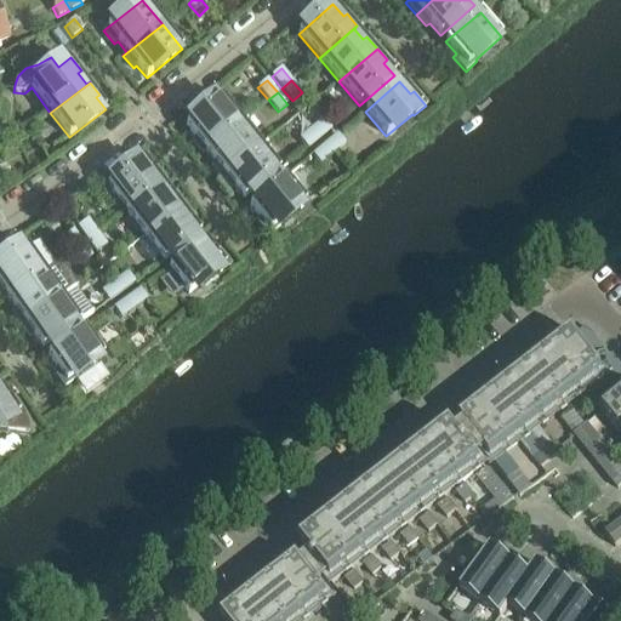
[(201,154),(241,123),(221,97),(186,126),(195,138),(192,142),(201,154)]
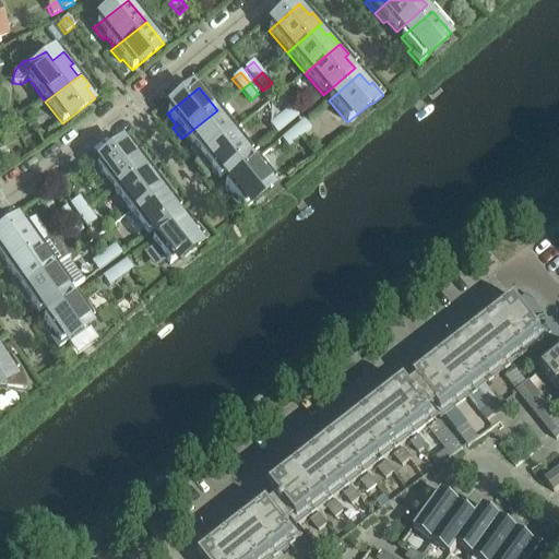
[(287,125),(298,115),(292,107),(281,116),(287,125)]
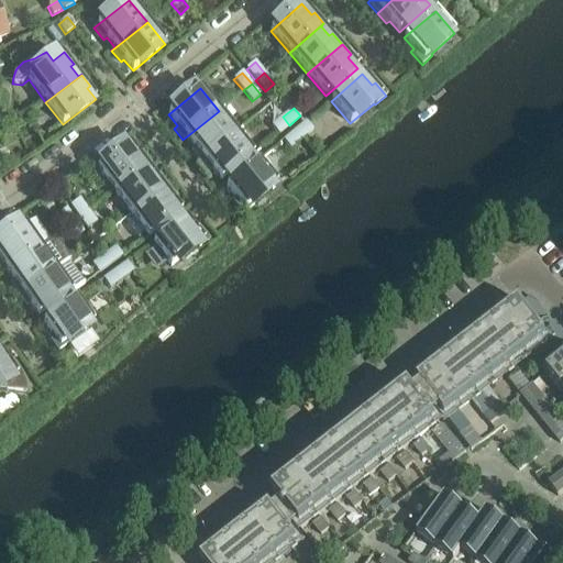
[(200,161),(235,132),(219,111),(183,140),(184,140),(186,138),(195,147),(191,150),(200,161)]
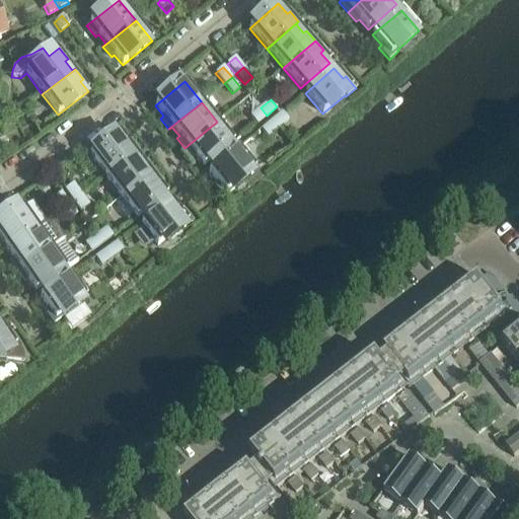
[(267,116),(261,107),(249,116),(256,124),(267,116)]
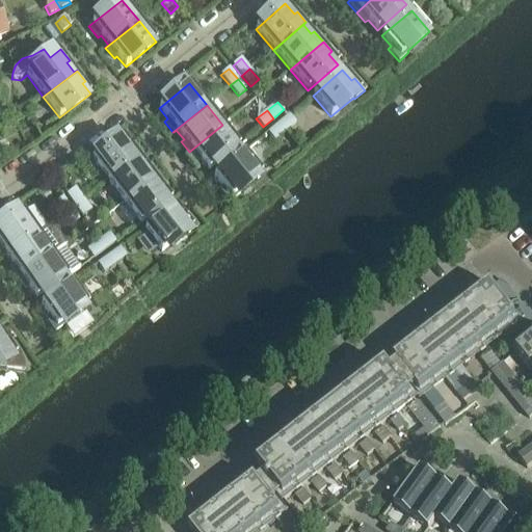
[(289,115),(278,124),(285,132),(295,124),(289,115)]
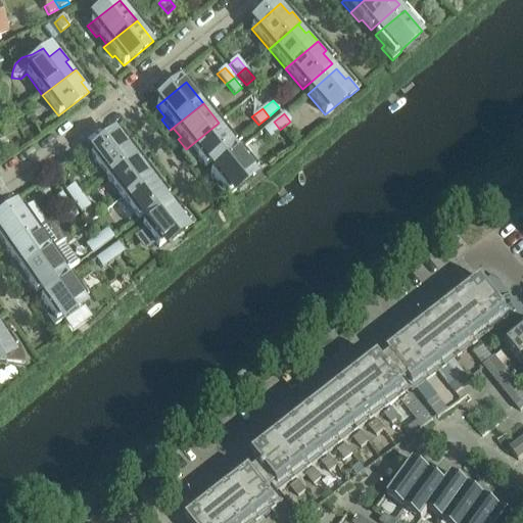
[(270,138),(280,130),(274,122),(263,130),(270,138)]
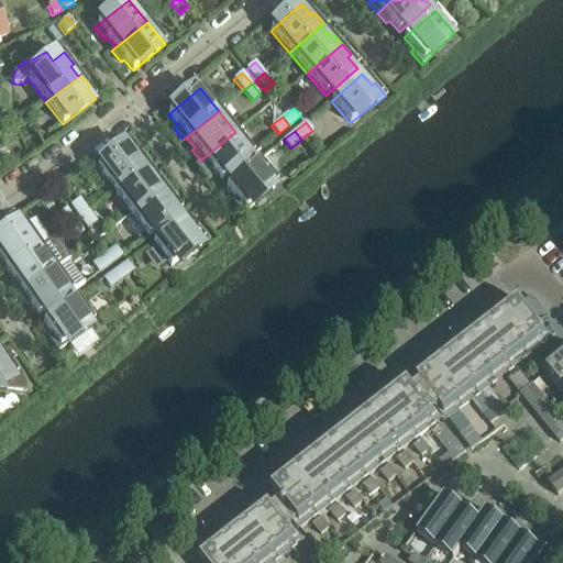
[(221,180),(254,155),(235,132),(200,161),(209,172),(212,169),(221,180)]
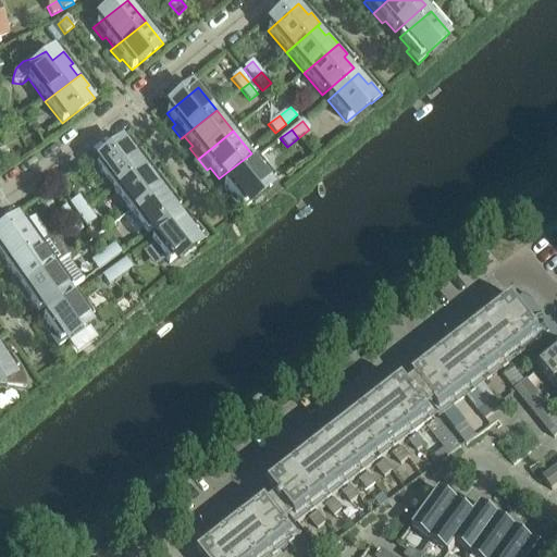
[(113,190),(149,163),(140,152),(137,155),(128,143),(96,168),(113,190)]
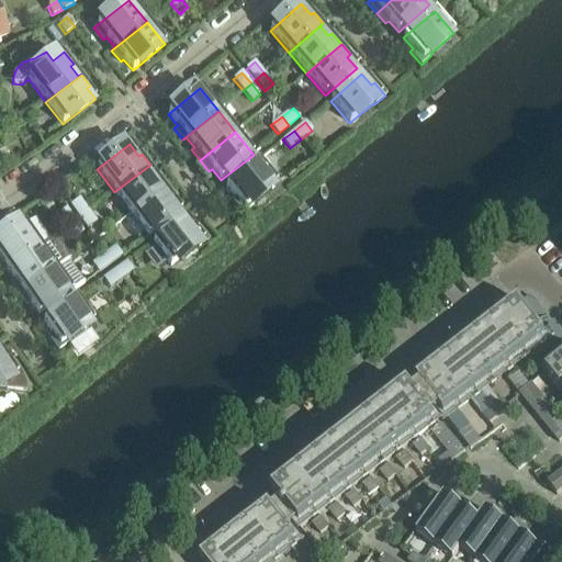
[(258,160),(226,187),(235,198),(232,201),(243,214),(254,205),(253,203),(277,183),(258,160)]
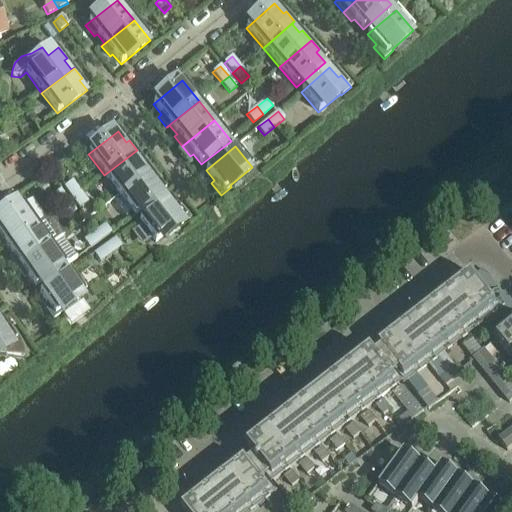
[(137,150),(104,175),(119,195),(152,170),(144,160),(141,162),(134,153),(137,150)]
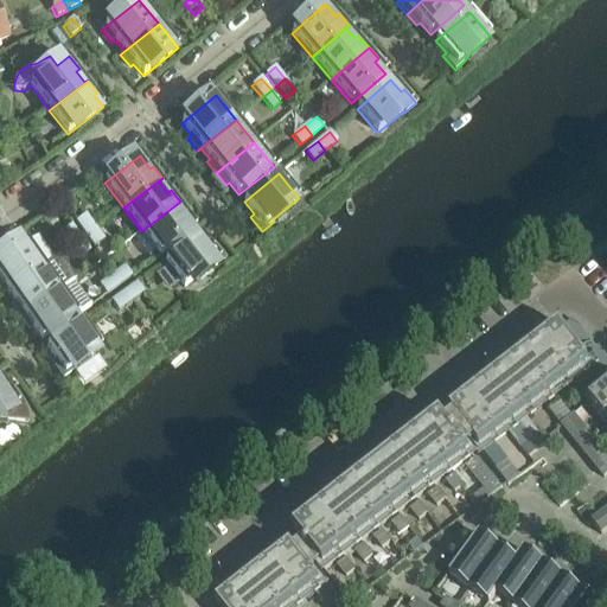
[(190,213),(180,202),(141,231),(144,235),(135,241),(148,257),(157,251),(160,256),(196,229),(186,216),(190,213)]
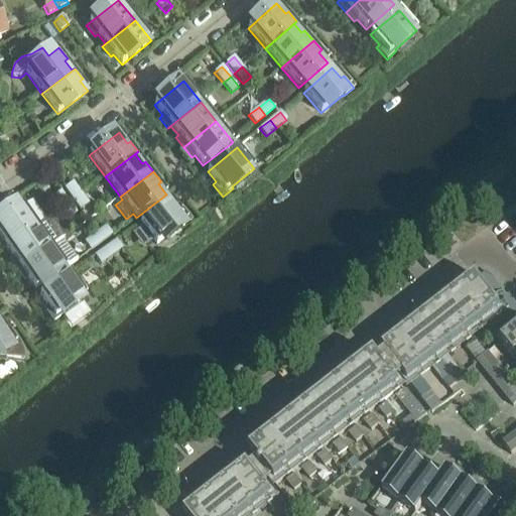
[(73,200),(81,194),(73,182),(65,188),(73,200)]
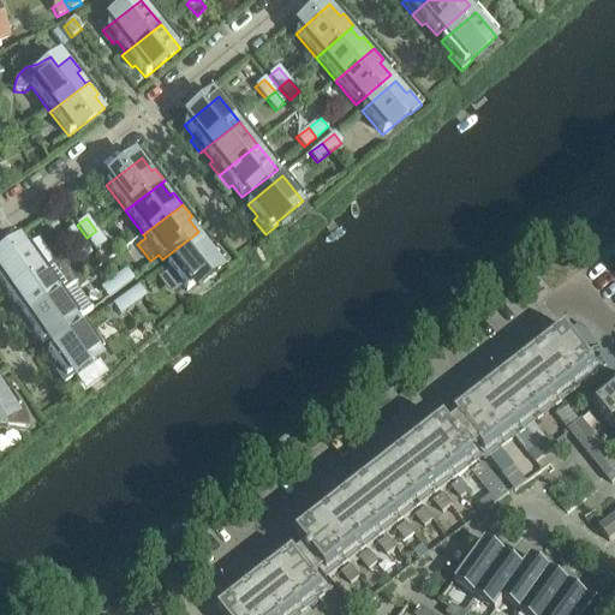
[(63,236),(72,249),(82,242),(72,228),(63,236)]
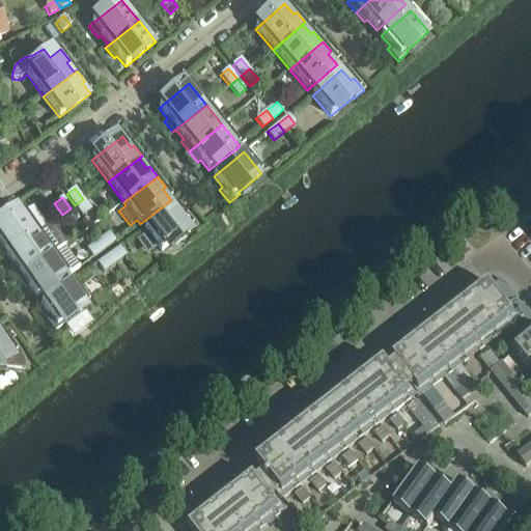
[(75,205),(83,217),(91,211),(83,199),(75,205)]
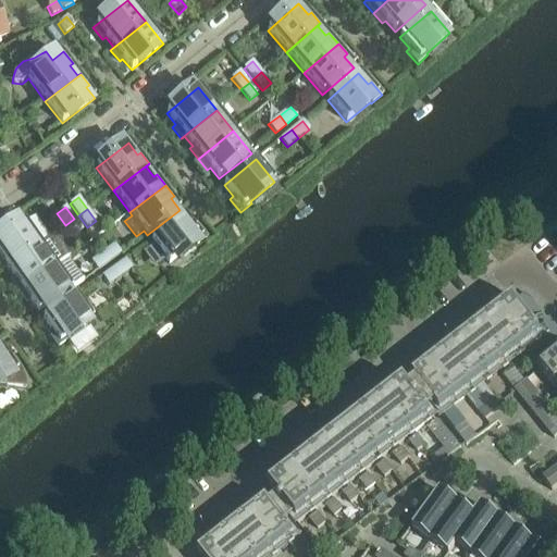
[(184,217),(151,240),(169,264),(194,246),(195,247),(207,239),(196,225),(193,227),(184,217)]
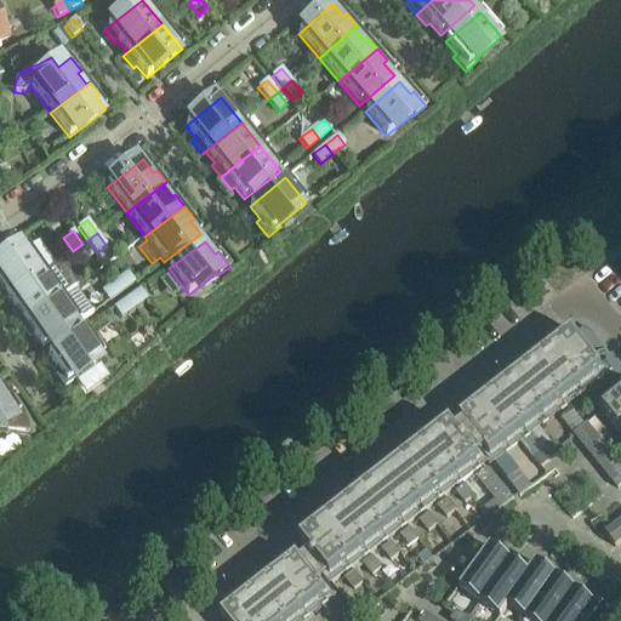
[(39,243),(28,250),(26,246),(0,263),(0,296),(3,301),(55,265),(39,243)]
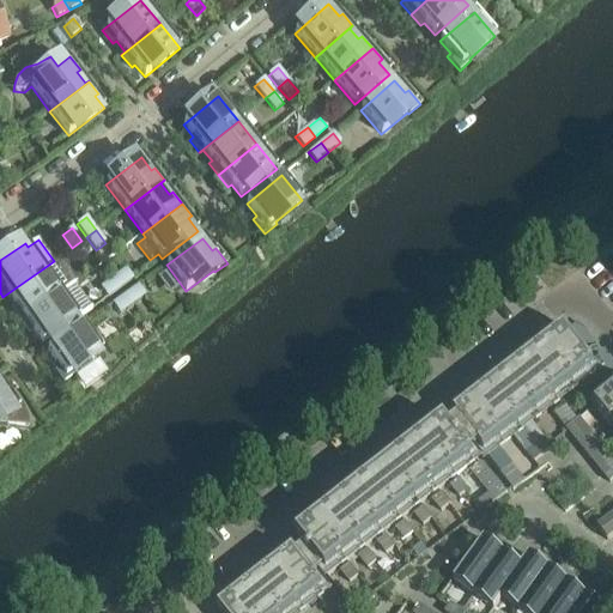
[(82,241),(72,248),(82,260),(91,253),(82,241)]
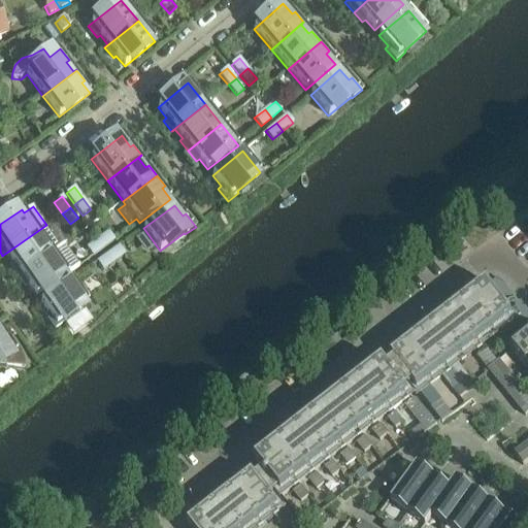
[(18,277),(63,244),(66,242),(51,221),(46,225),(2,256),(6,254),(12,264),(9,266),(18,277)]
